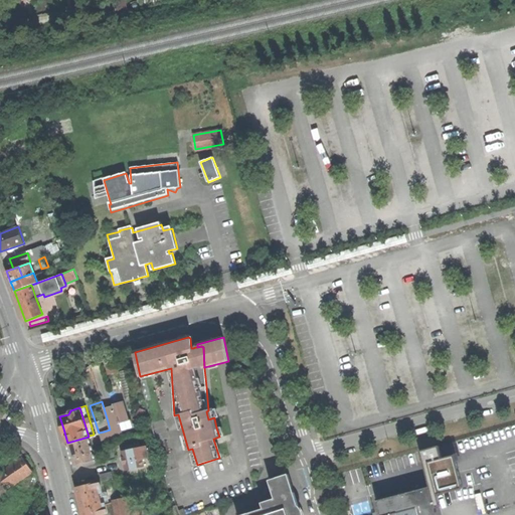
[(214,417),(214,418),(216,418),(214,412),(213,408),(208,410),(206,411),(208,419),(214,417)]
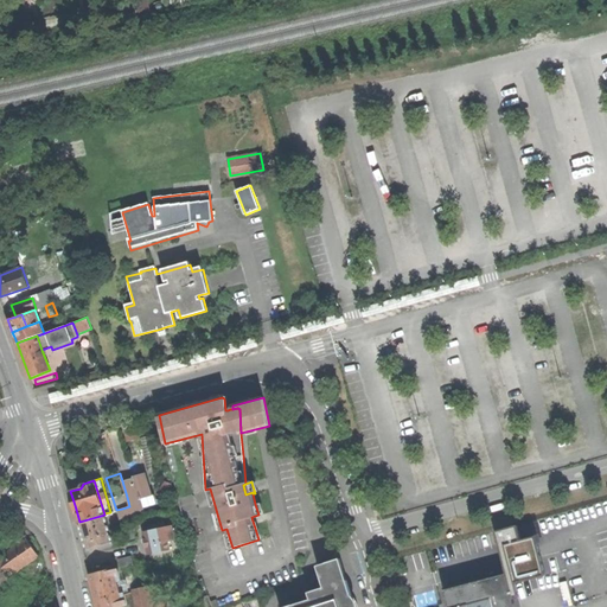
[(135,494),(127,497),(129,506),(122,509),(125,516),(141,511),(135,494)]
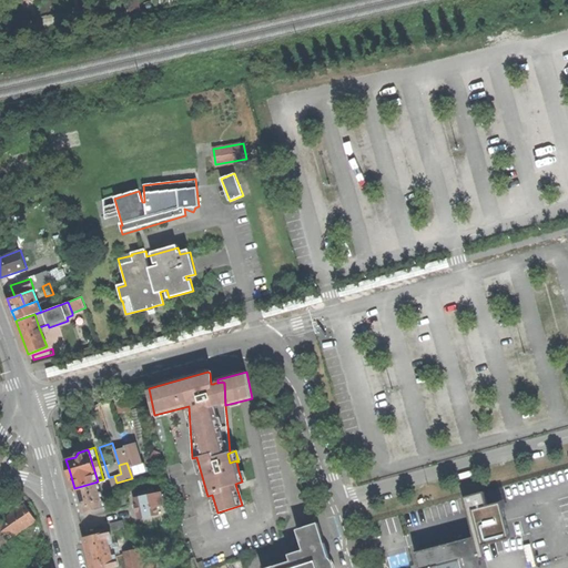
[(81,514),(105,506),(98,480),(98,482),(74,488),(78,501),(81,514)]
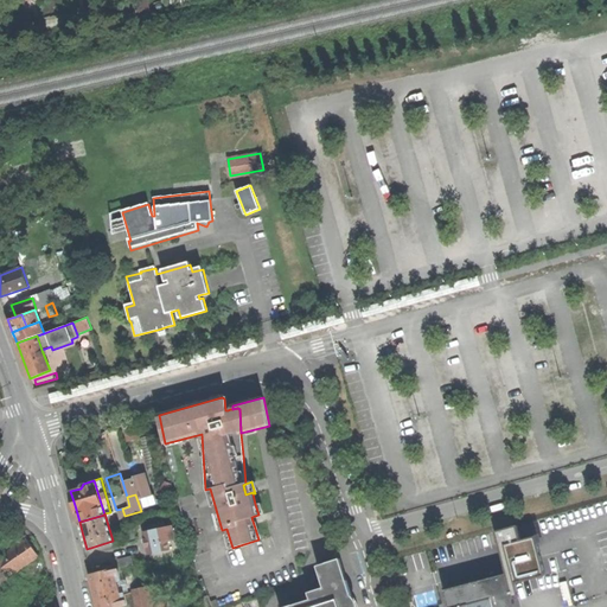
[(172,525),(164,528),(167,541),(174,538),(172,525)]
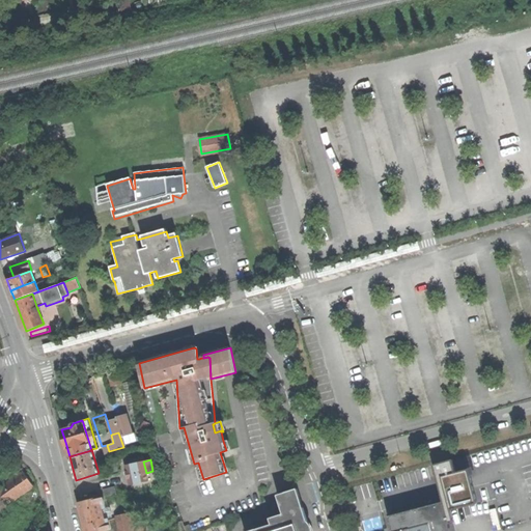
[(147,480),(146,473),(143,462),(130,464),(126,465),(128,476),(130,484),(147,480)]
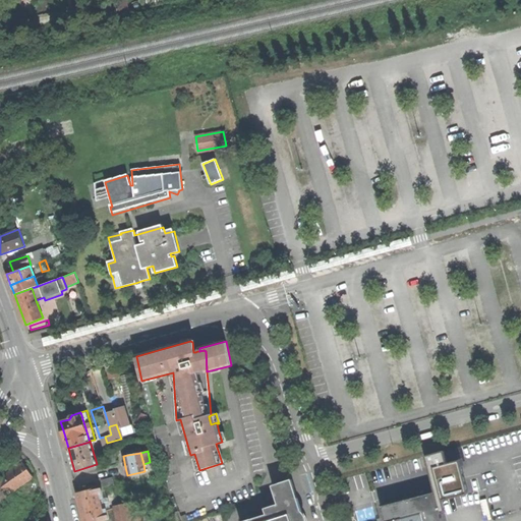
[(8,472),(17,486),(33,476),(22,462),(8,472)]
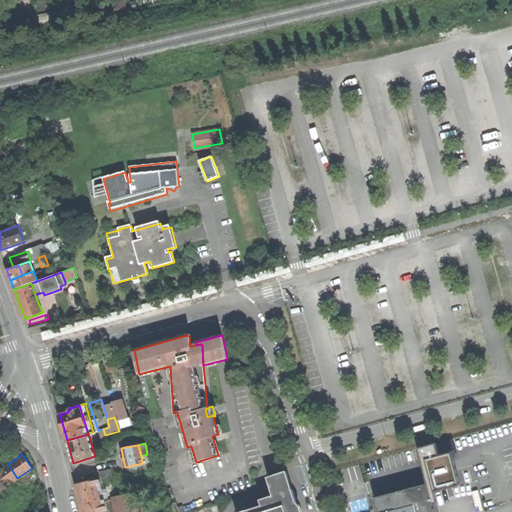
[(299,457),(285,460),(288,473),(302,469),(299,457)]
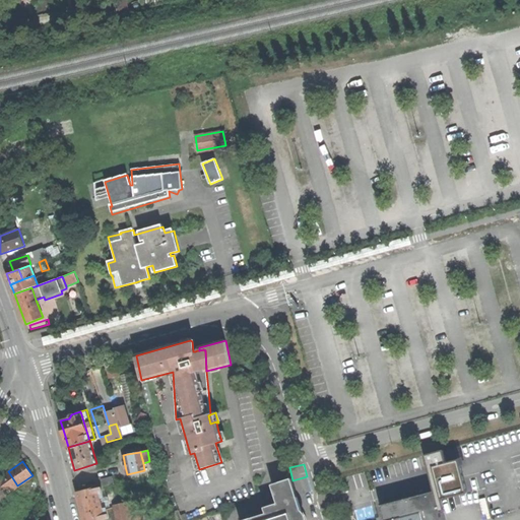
[(10,491),(17,485),(8,471),(0,476),(0,508),(6,516),(20,505),(16,499),(10,491)]
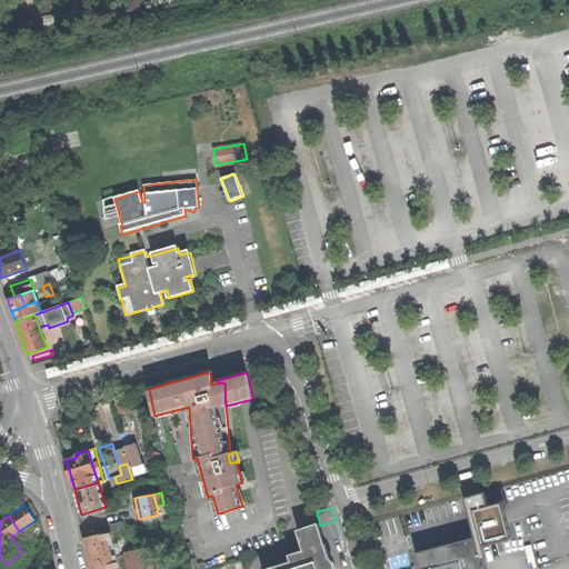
[(110,523),(112,531),(125,528),(122,520),(110,523)]
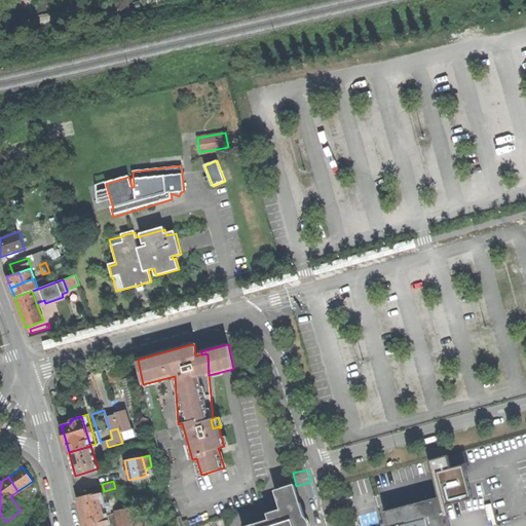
[(294,525),(294,524),(305,521),(294,484),(274,490),(280,509),(267,514),(269,520),(248,525),(294,525)]
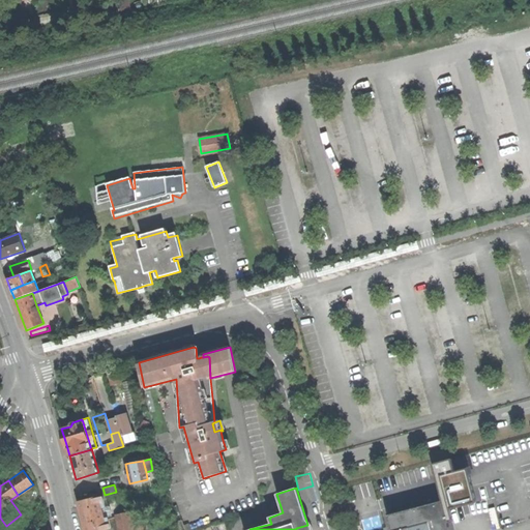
[(85,529),(100,529),(110,528),(108,518),(104,519),(101,508),(106,507),(102,496),(79,502),(82,518),(85,529)]
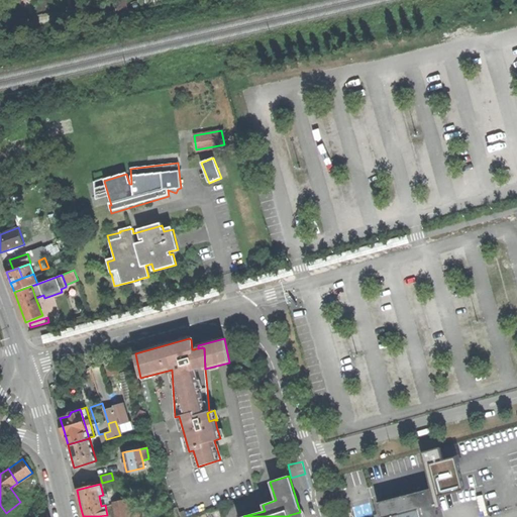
[(438,516),(434,500),(431,501),(429,490),(382,501),(385,513),(384,513),(385,516),(438,516)]
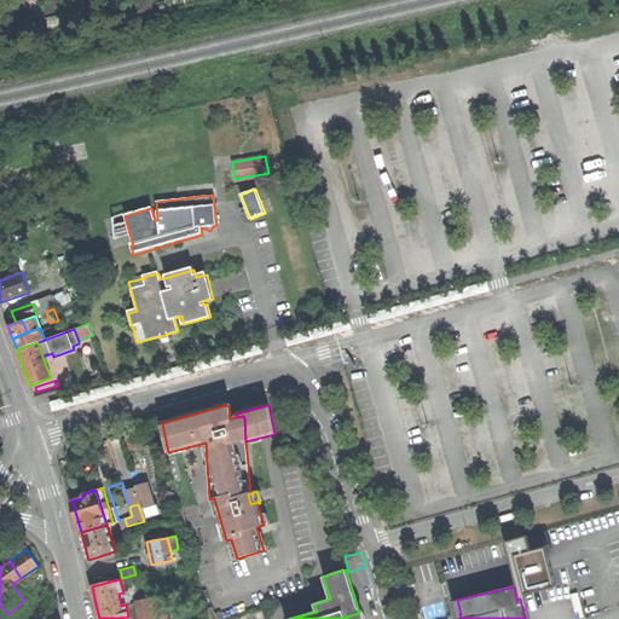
[(155,618),(163,618),(161,606),(158,595),(150,596),(150,599),(152,609),(155,618)]
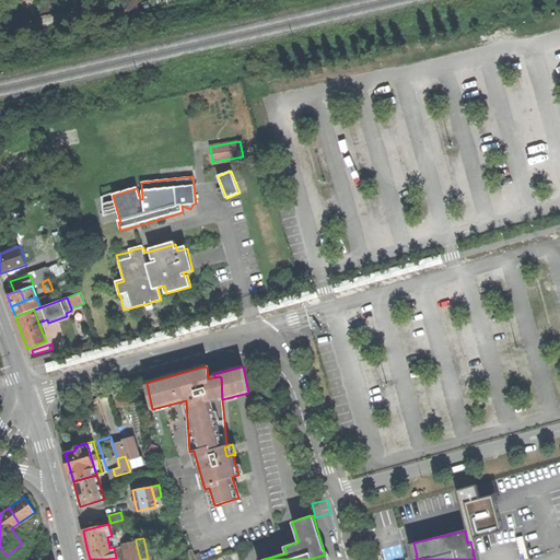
[(125,555),(138,551),(136,541),(123,544),(125,555)]
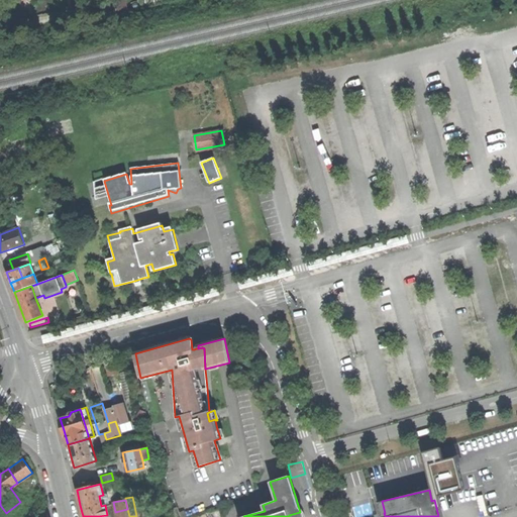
[(27,516),(29,516),(20,502),(6,513),(8,516),(27,516)]
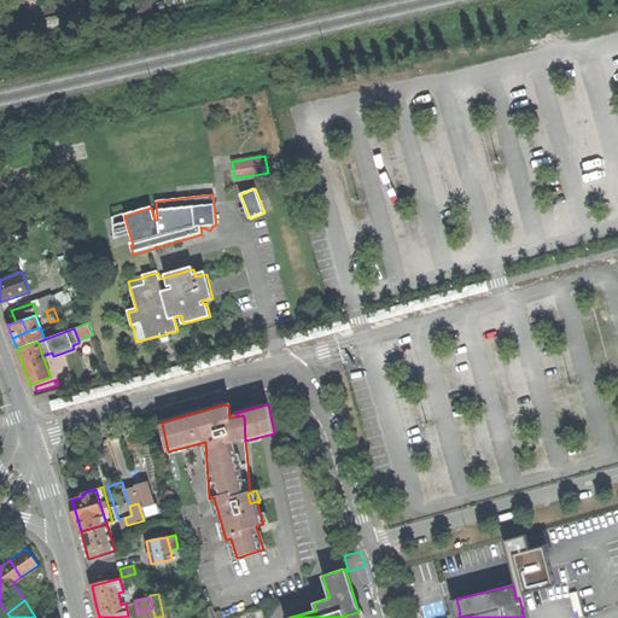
[(0,617),(10,617),(7,613),(0,604),(0,617)]
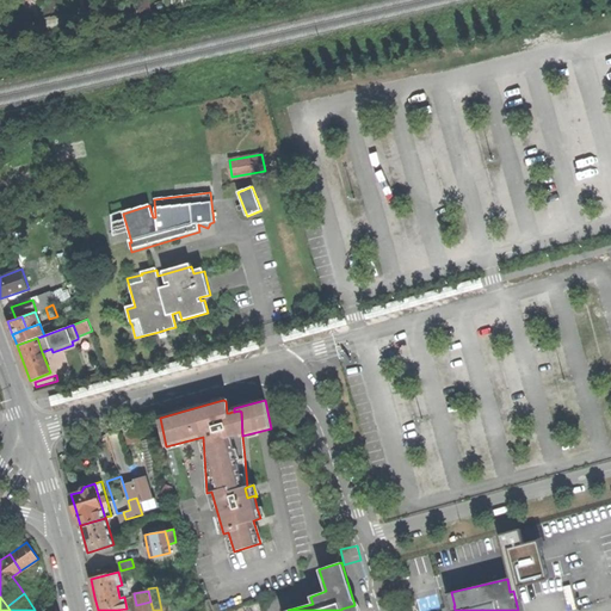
[(159,598),(161,610),(171,610),(168,597),(159,598)]
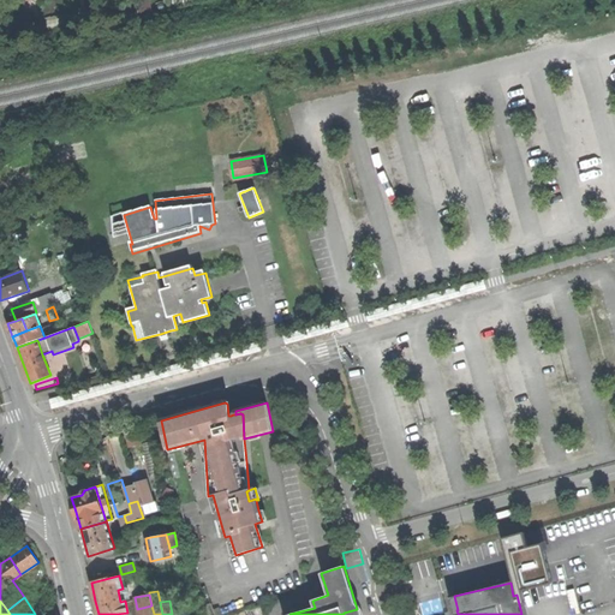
[(207,614),(215,614),(212,602),(206,604),(207,614)]
